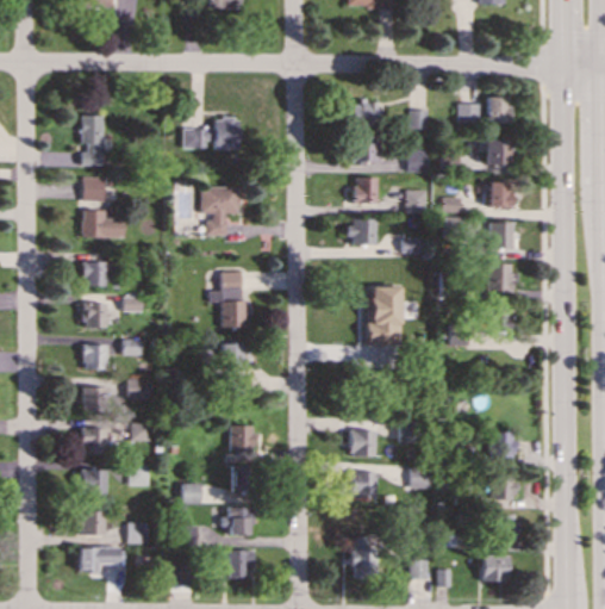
[(139,0),(86,0),(87,8),(117,8),(117,25),(141,25),(139,0)]
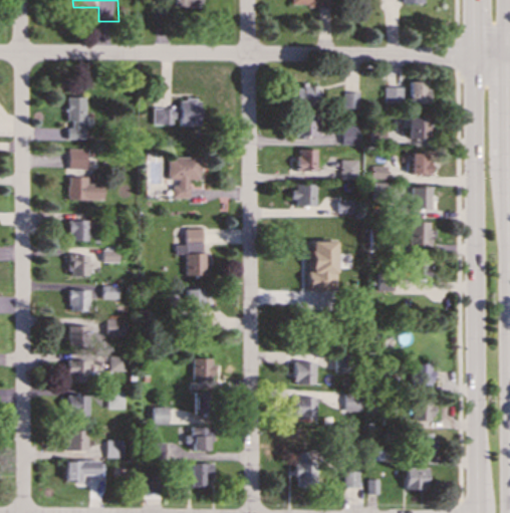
[(177,0),(177,8),(205,9),(205,0),(177,0)]
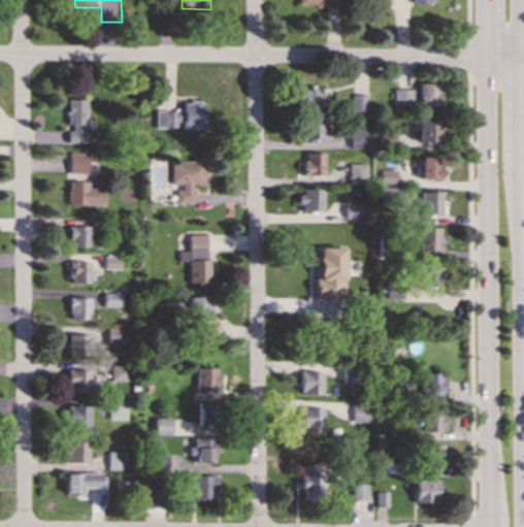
[(344,0),(301,0),(302,7),(318,6),(318,8),(345,8),(344,0)]
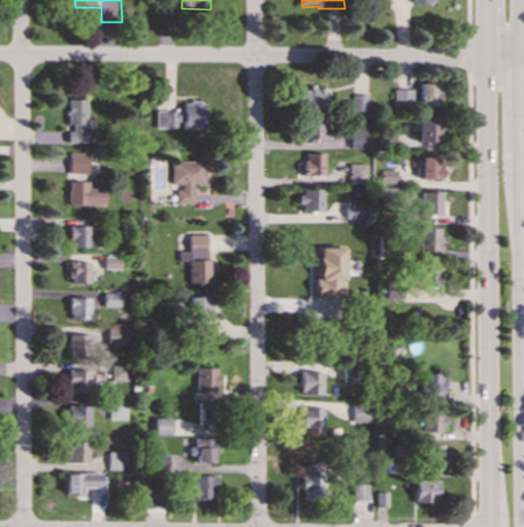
[(444,85),(422,84),(422,107),(444,107),(444,85)]
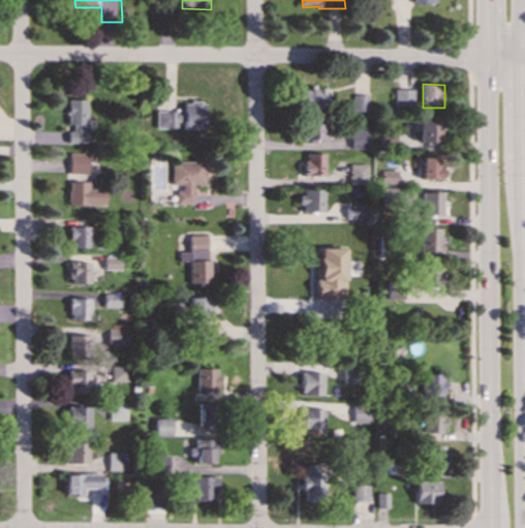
[(313,92),(306,91),(305,107),(337,109),(338,90),(313,89),(313,92)]
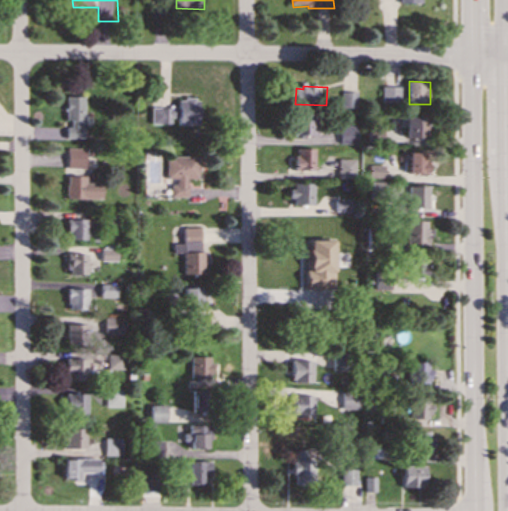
[(402,87),(385,88),(385,104),(402,103),(402,87)]
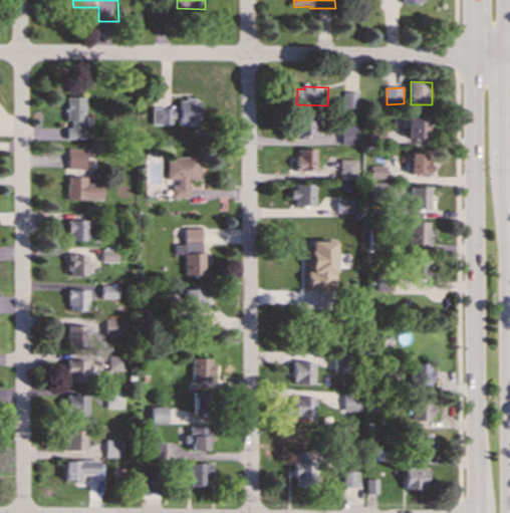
[(361,109),(361,93),(345,92),(345,109),(361,109)]
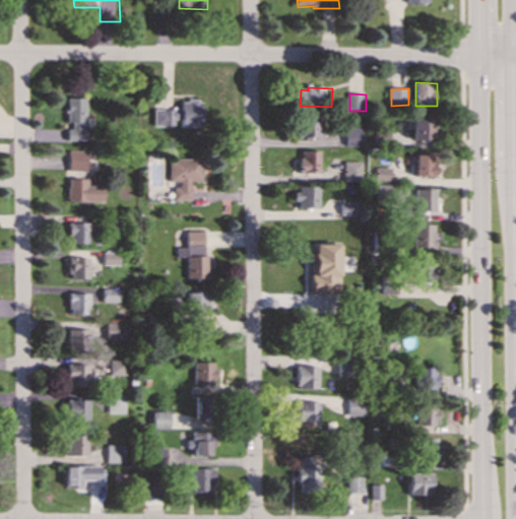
[(70,142),(85,142),(85,124),(88,124),(87,99),(69,99),(70,142)]
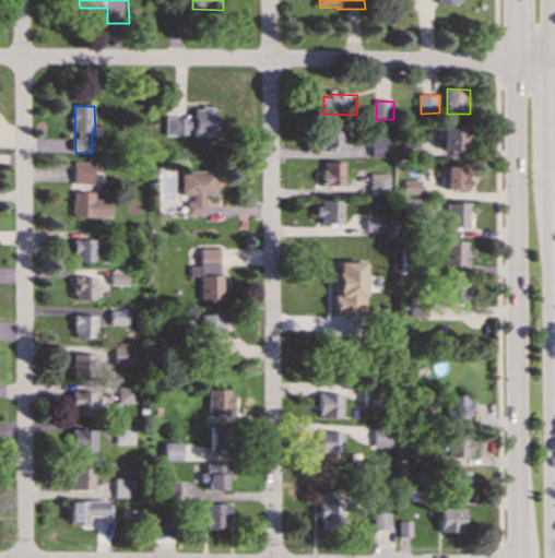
[(168,119),(168,137),(189,138),(189,130),(198,130),(197,139),(220,139),(220,109),(197,109),(197,119),(168,119)]
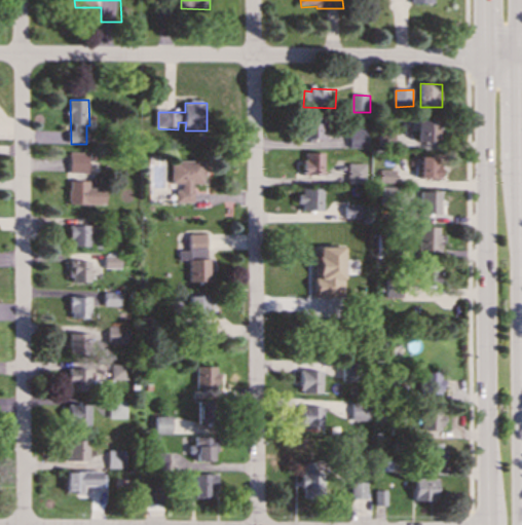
[(326,144),(326,116),(304,115),(303,143),(326,144)]
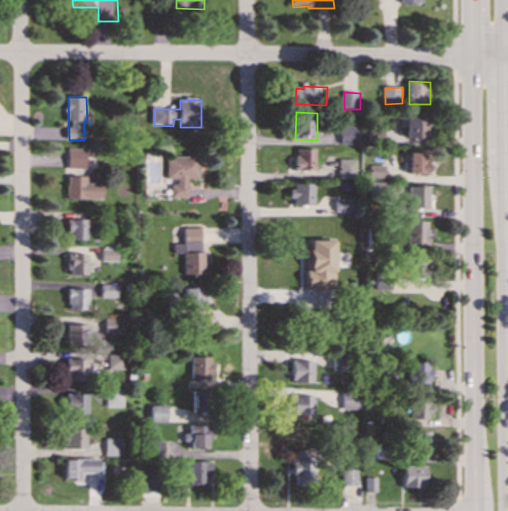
[(407,117),(408,139),(429,139),(429,117),(407,117)]
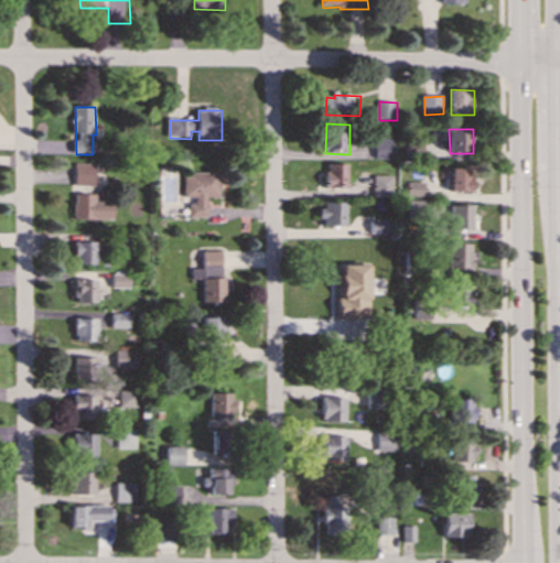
[(96,186),(96,164),(77,164),(76,186),(96,186)]
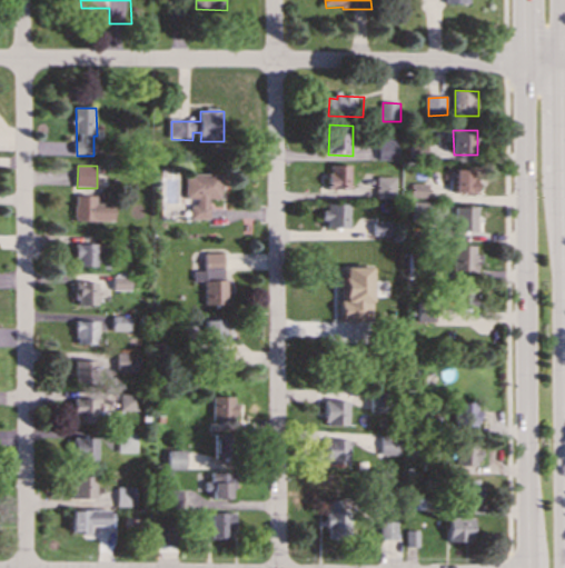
[(353,189),(352,166),(330,167),(331,190),(353,189)]
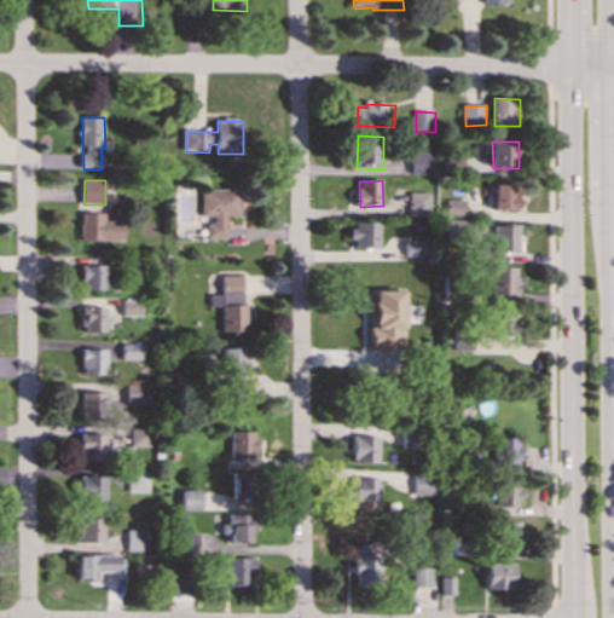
[(520,212),(520,185),(497,185),(496,211),(520,212)]
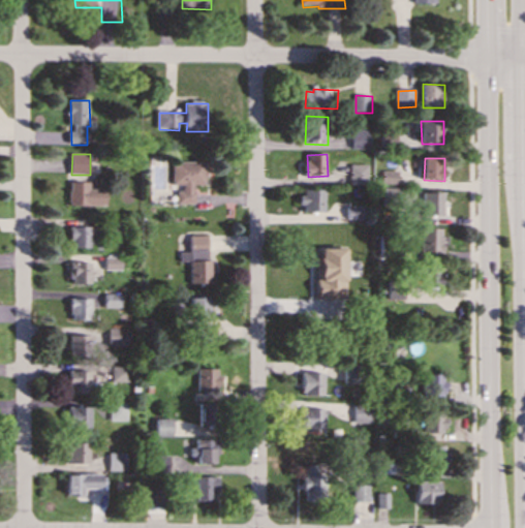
[(174,185),(180,185),(180,205),(196,205),(196,185),(207,185),(207,163),(174,162),(174,185)]
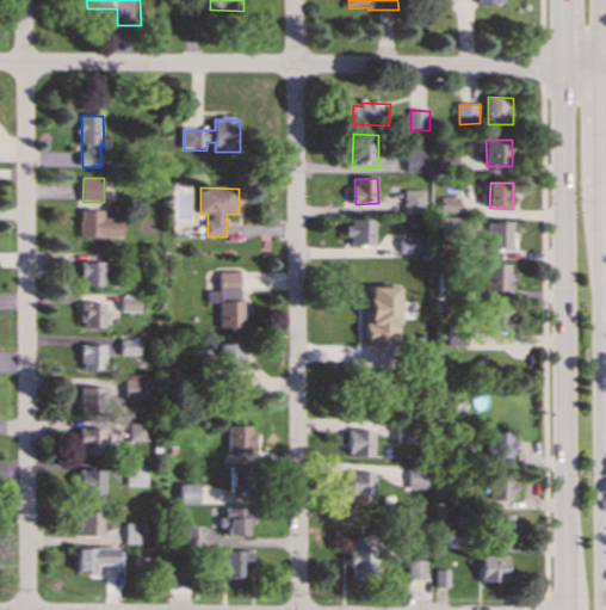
[(427,215),(427,191),(406,190),(406,214),(427,215)]
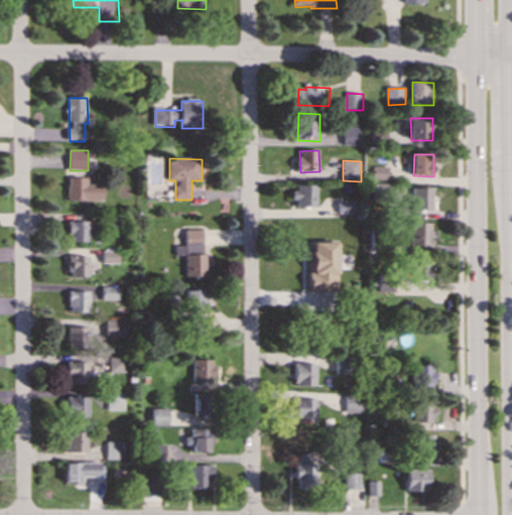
[(374,179),(390,179),(389,167),(374,167),(374,179)]
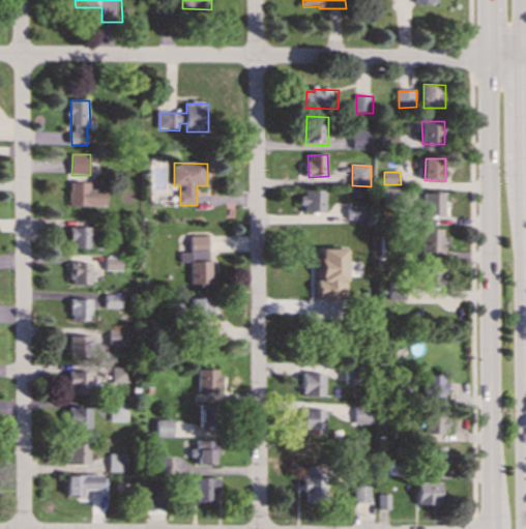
[(91,183),(71,183),(70,207),(108,207),(108,189),(91,189),(91,183)]
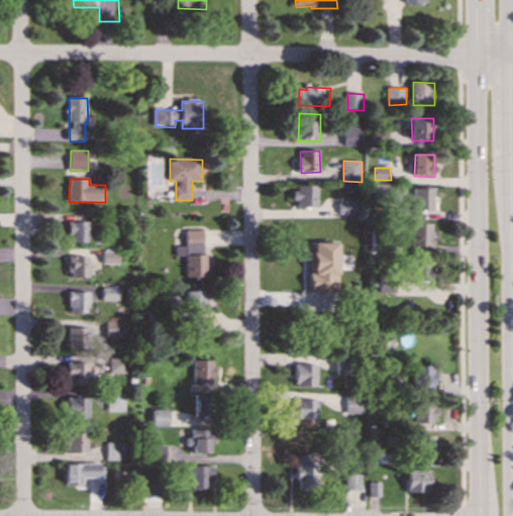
[(319,186),(297,186),(297,207),(319,207),(319,186)]
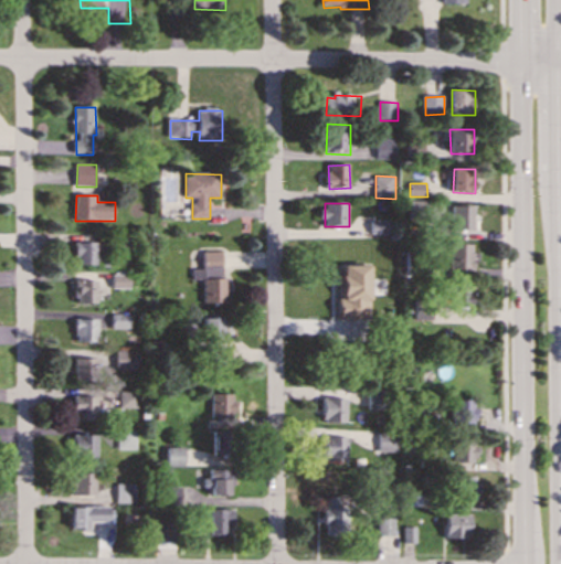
[(476,206),(454,206),(454,230),(476,231),(476,206)]
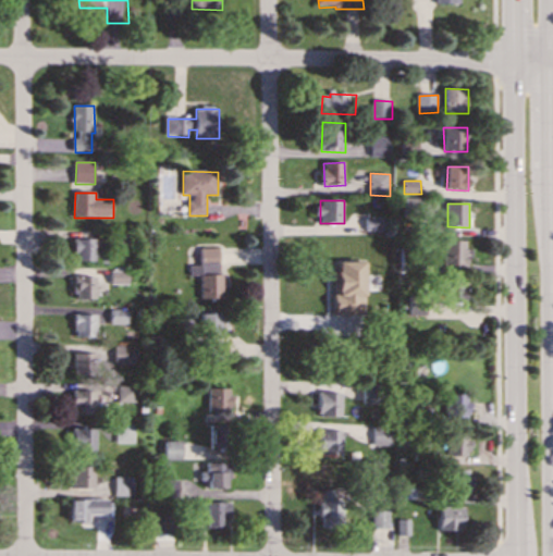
[(385,231),(385,218),(367,218),(367,231),(385,231)]
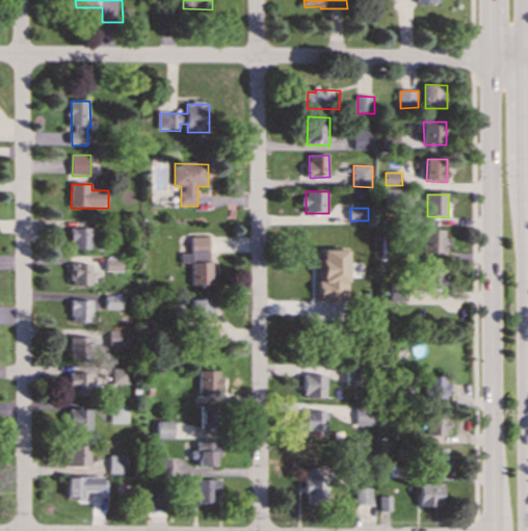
[(93,229),(73,228),(73,249),(93,250),(93,229)]
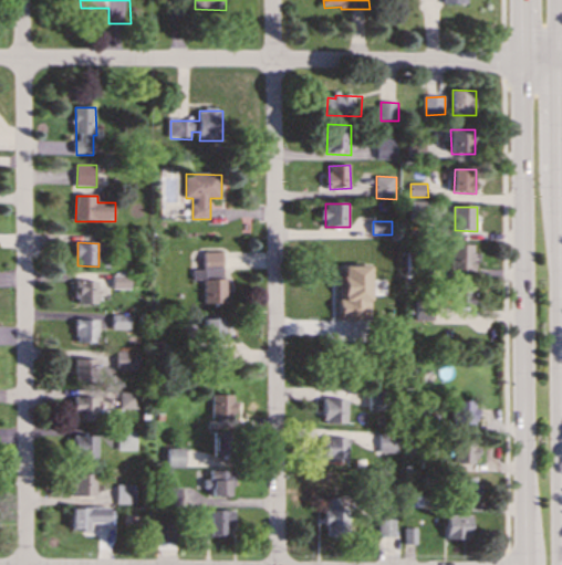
[(454,271),(482,271),(482,253),(475,253),(475,244),(454,246),(454,271)]
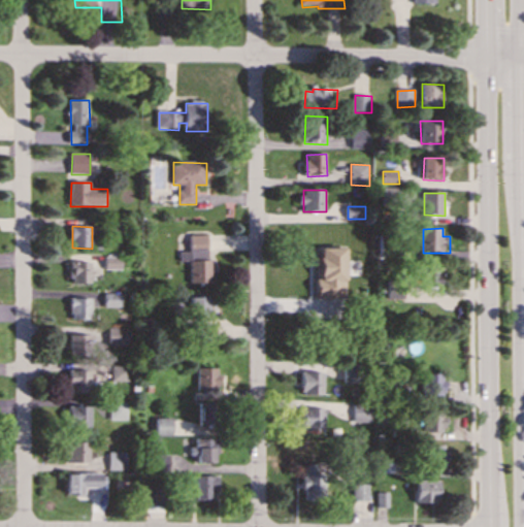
[(192,284),(213,284),(211,261),(208,261),(208,235),(191,236),(191,252),(182,252),(182,262),(191,262),(192,284)]
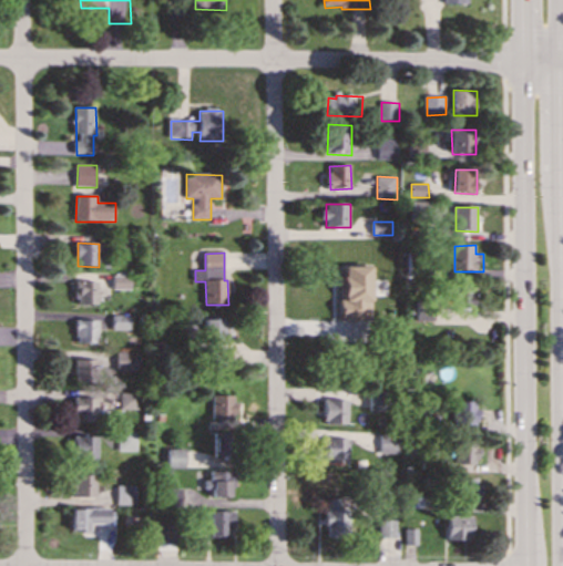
[(344,321),(374,320),(372,265),(343,266),(344,321)]
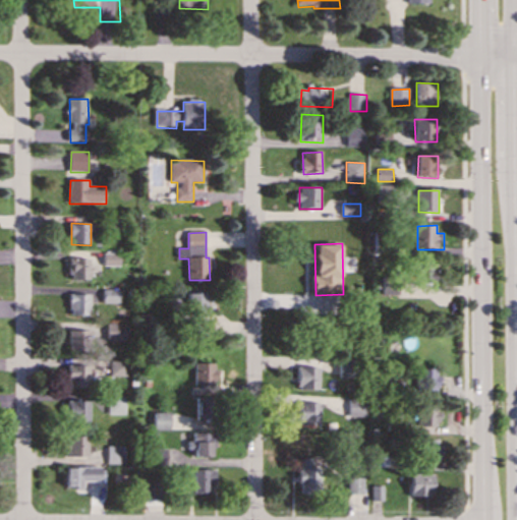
[(121,267),(121,254),(105,254),(105,267),(121,267)]
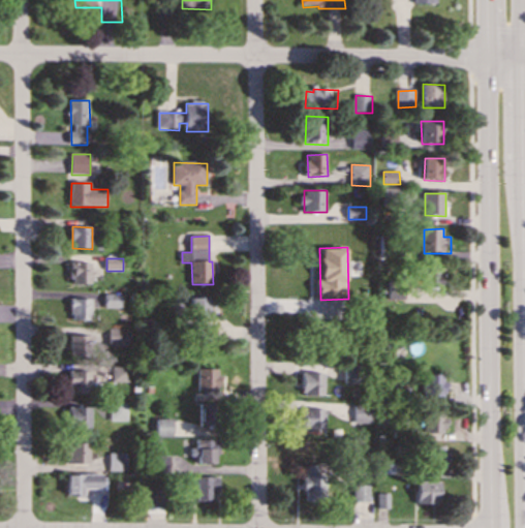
[(93,264),(71,262),(70,284),(92,285),(93,264)]
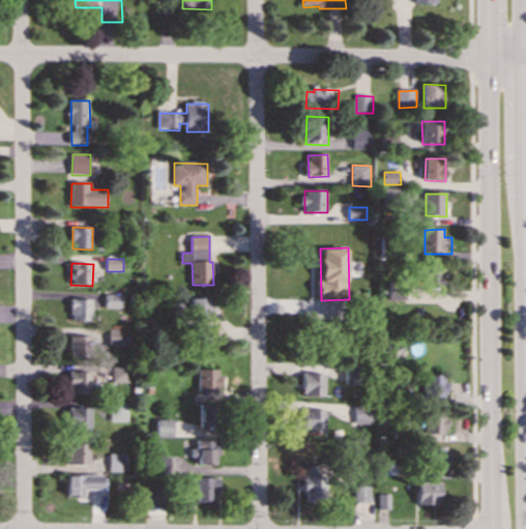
[(445,288),(444,265),(427,266),(427,289),(445,288)]
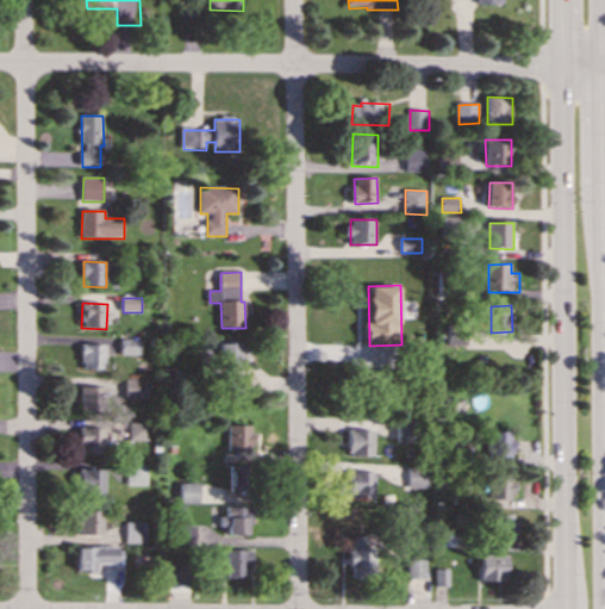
[(142,355),(142,340),(123,340),(123,355),(142,355)]
